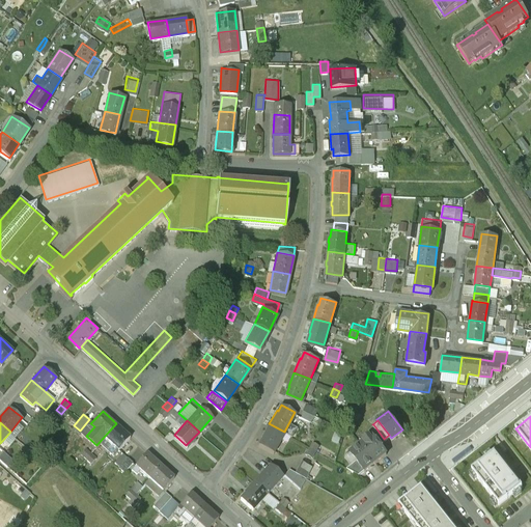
[(116,423),(105,436),(118,448),(130,436),(116,423)]
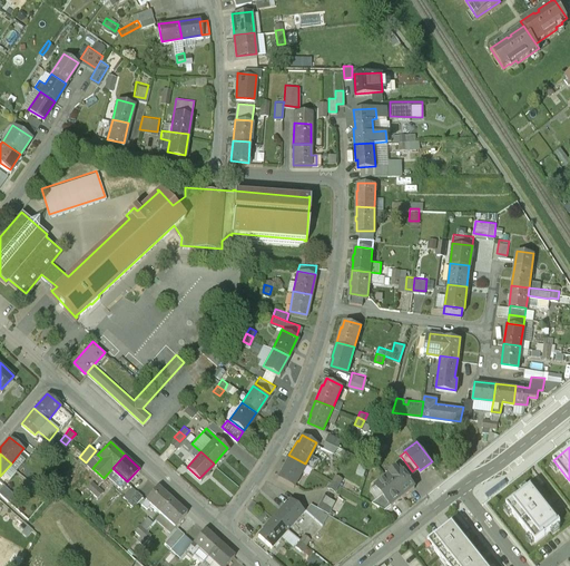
[(305,464),(288,455),(282,468),(283,469),(278,476),(294,484),(305,464)]
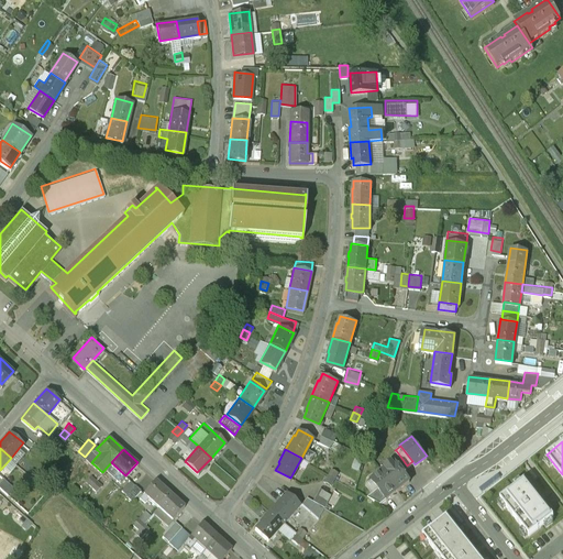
[(407,466),(396,450),(390,455),(394,459),(403,470),(407,466)]
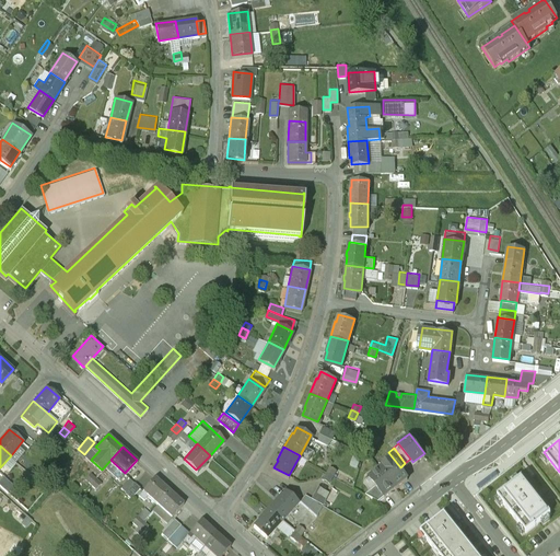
[(392,456),(381,466),(396,486),(408,476),(400,467),(392,456)]
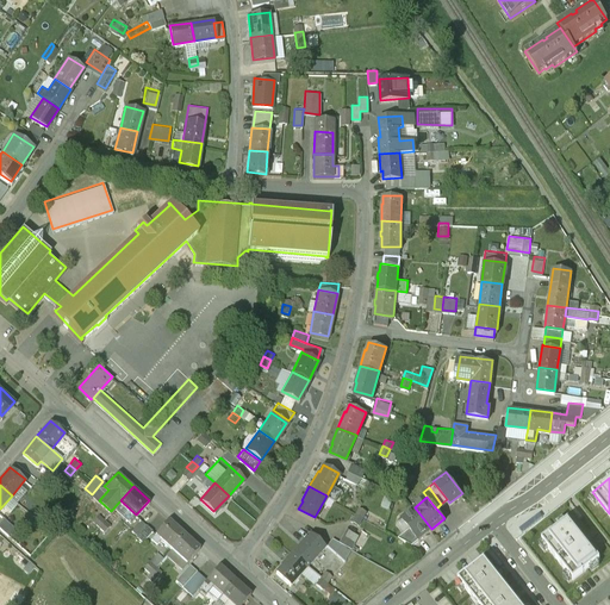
[(367,509),(360,504),(355,511),(362,516),(367,509)]
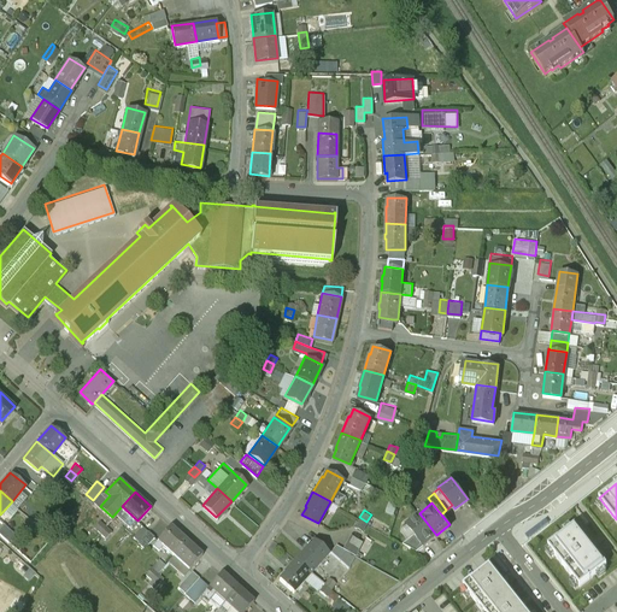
[(35,511),(30,517),(36,522),(41,516),(35,511)]
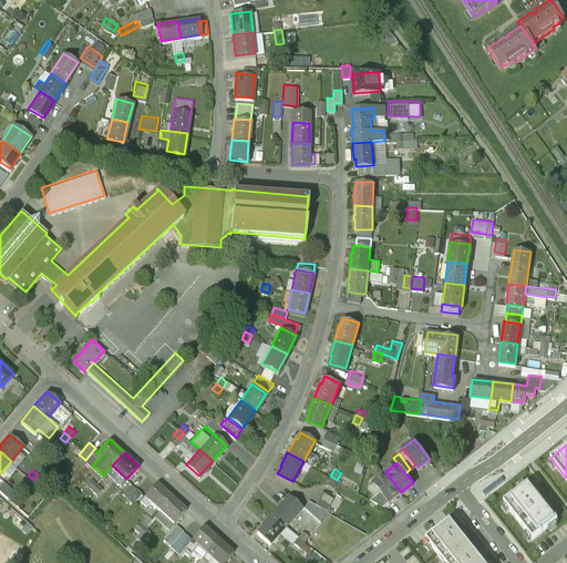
[(385,472),(373,481),(380,490),(390,501),(401,492),(385,472)]
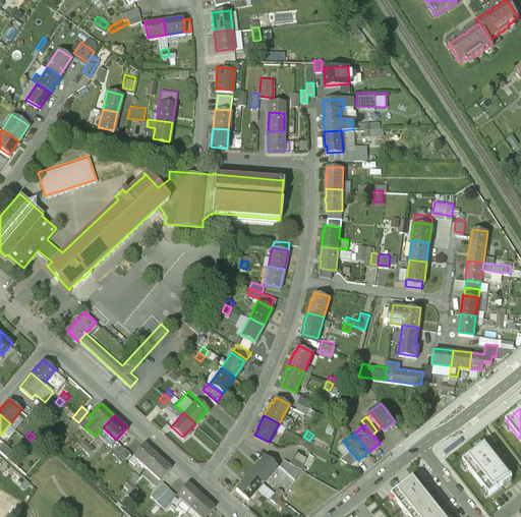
[(25,437),(21,442),(26,446),(31,441),(25,437)]
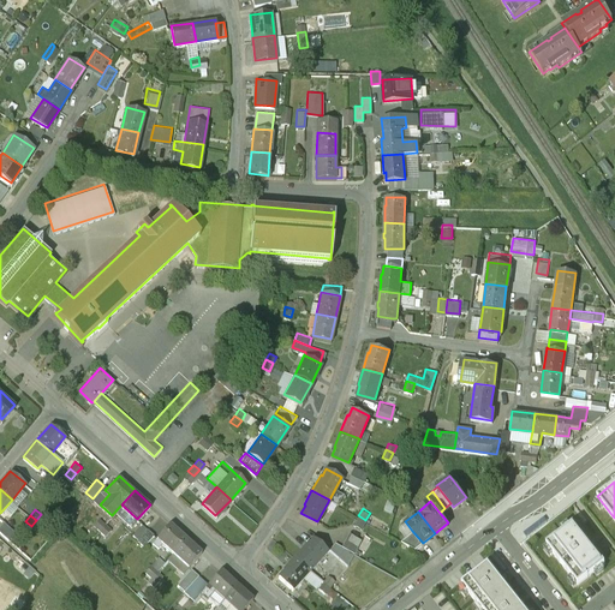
[(365,520),(358,515),(354,522),(362,526),(365,520)]
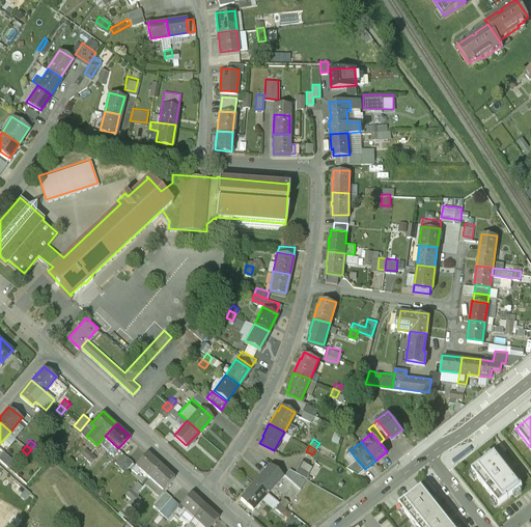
[(85,446),(81,452),(86,456),(90,451),(85,446)]
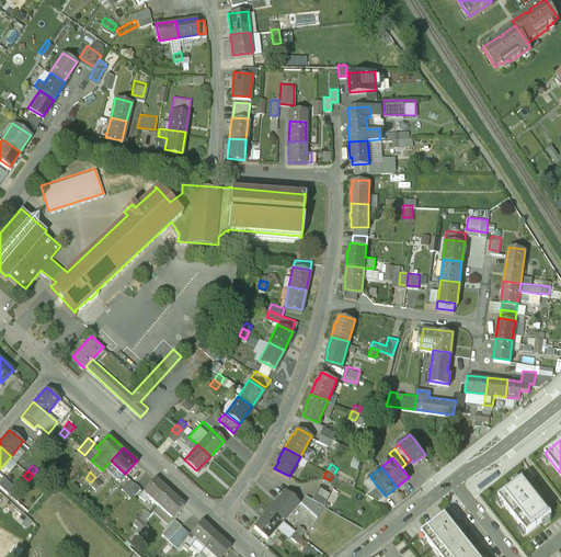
[(13,485),(3,476),(0,479),(0,484),(8,491),(13,485)]
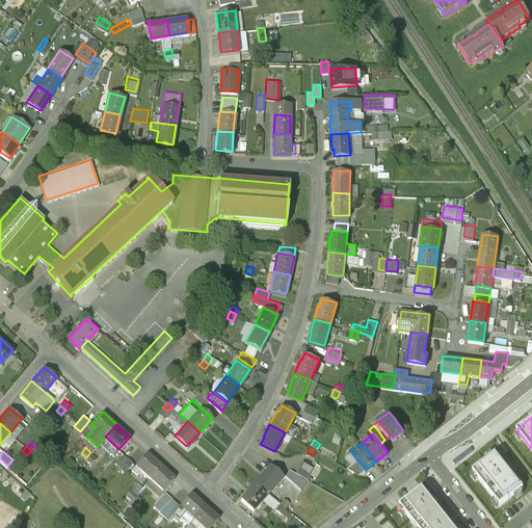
[(160,464),(147,451),(135,465),(149,477),(160,464)]
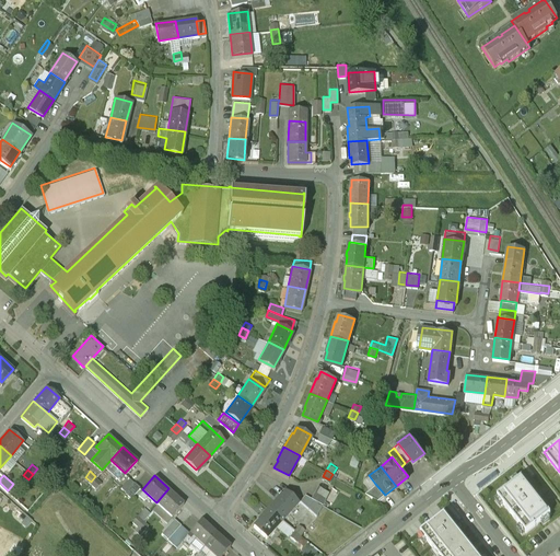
[(551,511),(522,475),(498,495),(526,531),(551,511)]
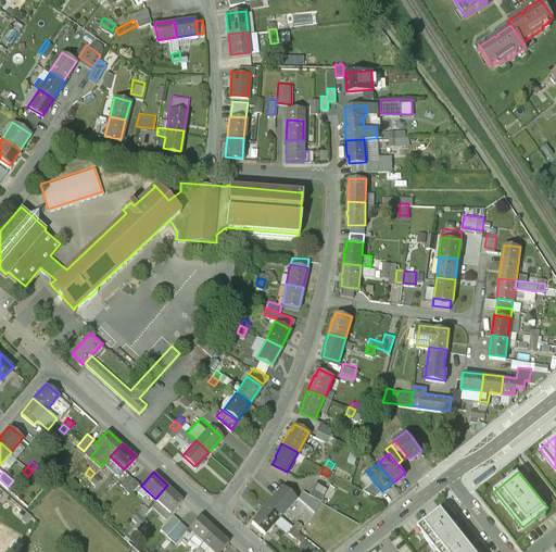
[(95,473),(90,478),(96,483),(100,477),(95,473)]
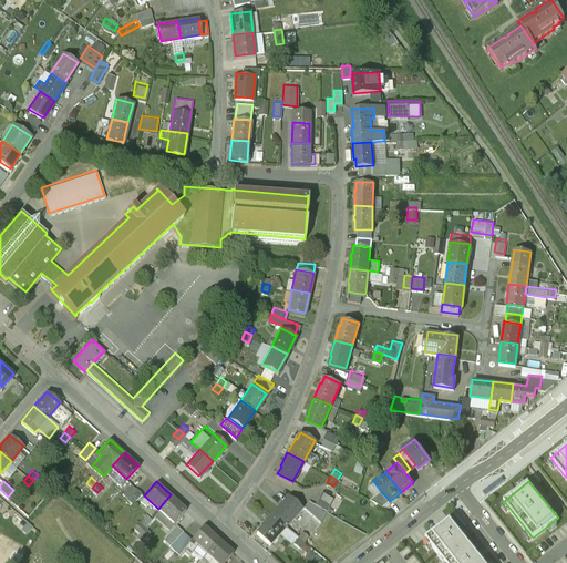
[(131,482),(122,491),(127,495),(136,487),(131,482)]
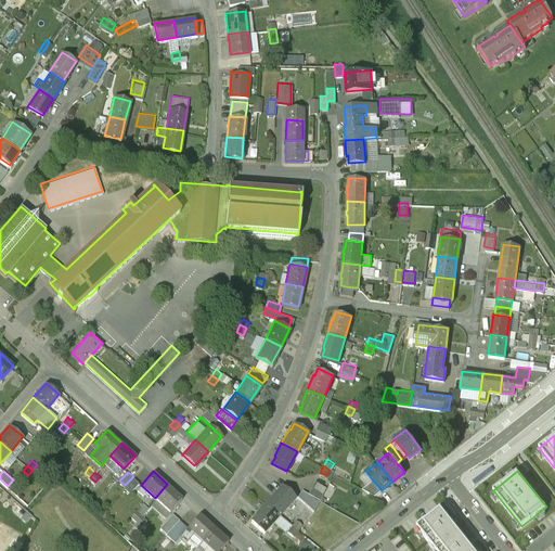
[(315,479),(308,491),(319,498),(320,498),(326,486),(315,479)]
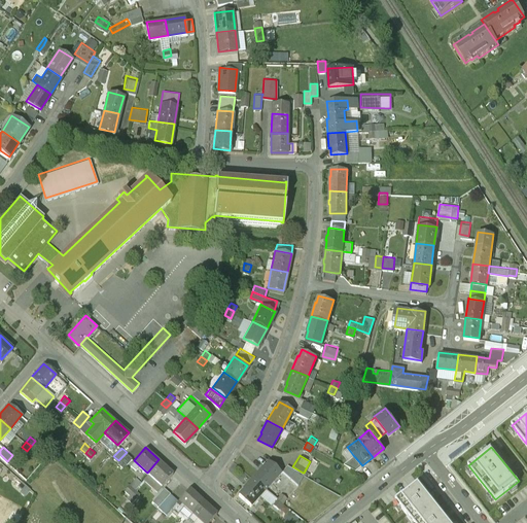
[(353,455),(344,462),(356,469),(362,465),(353,455)]
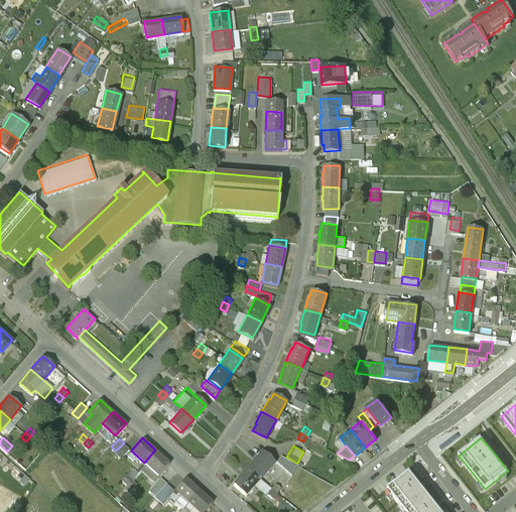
[(155,450),(144,463),(157,475),(168,462),(155,450)]
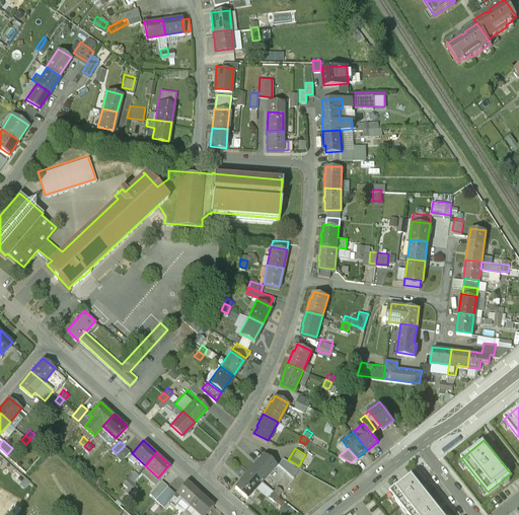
[(265,453),(260,458),(258,457),(249,468),(262,480),(276,463),(265,453)]
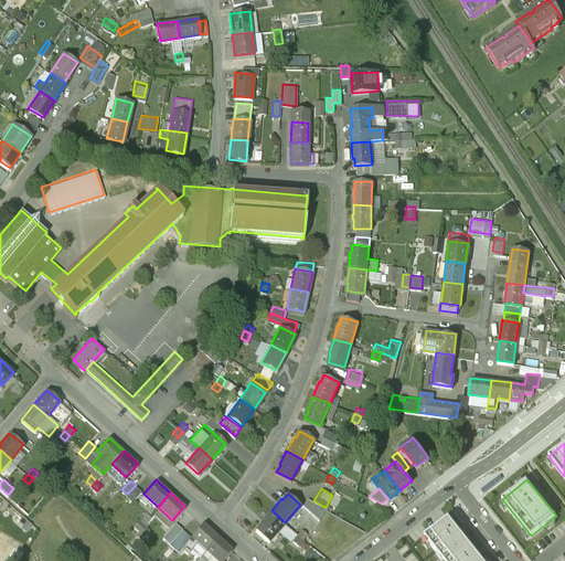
[(313,500),(308,497),(304,503),(319,517),(324,507),(313,500)]
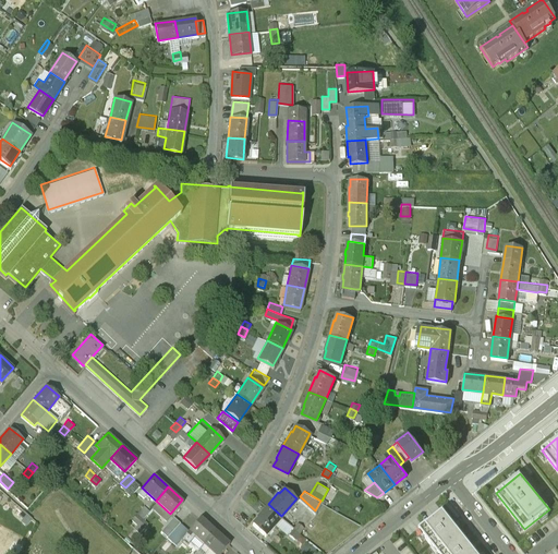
[(281,516),(268,504),(257,516),(258,516),(253,522),(266,533),(281,516)]
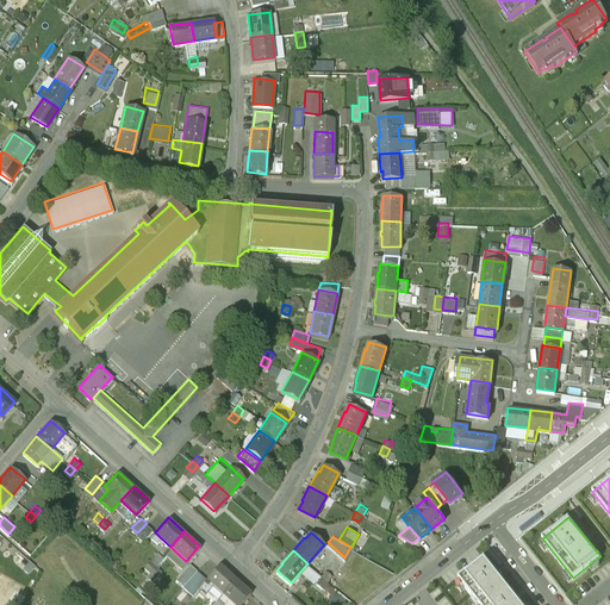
[(522,604),(485,556),(458,578),(479,604),(522,604)]
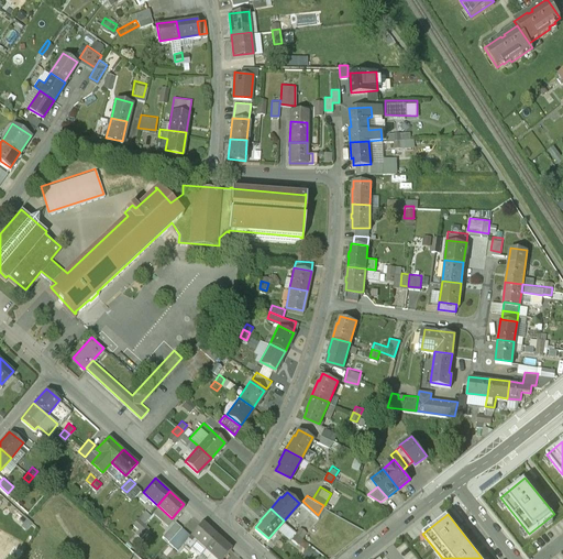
[(138,516),(133,522),(139,527),(143,522),(138,516)]
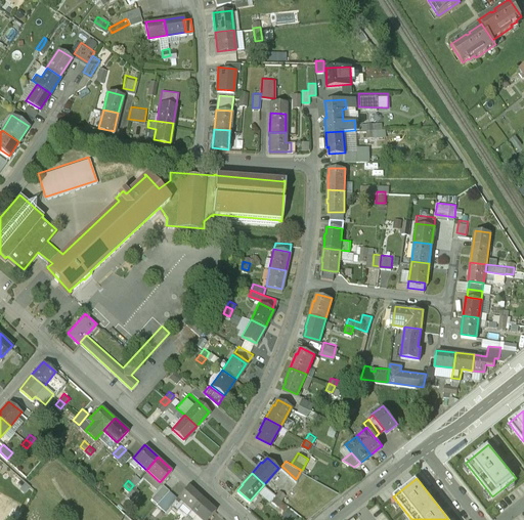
[(202,496),(188,484),(170,505),(175,510),(182,502),(190,509),(202,496)]
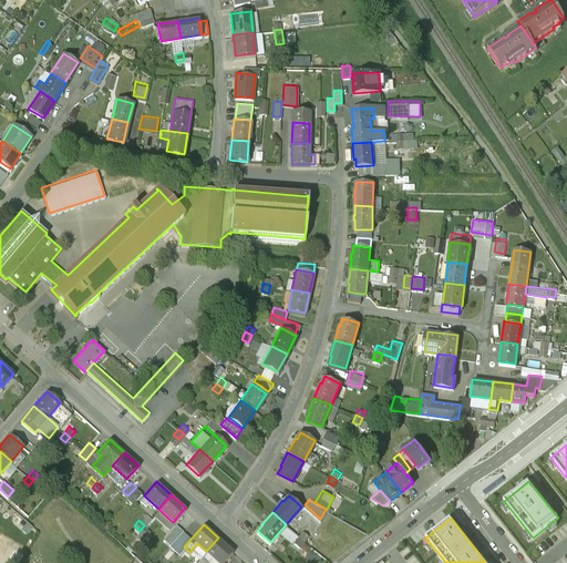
[(144,525),(140,531),(144,535),(150,530),(144,525)]
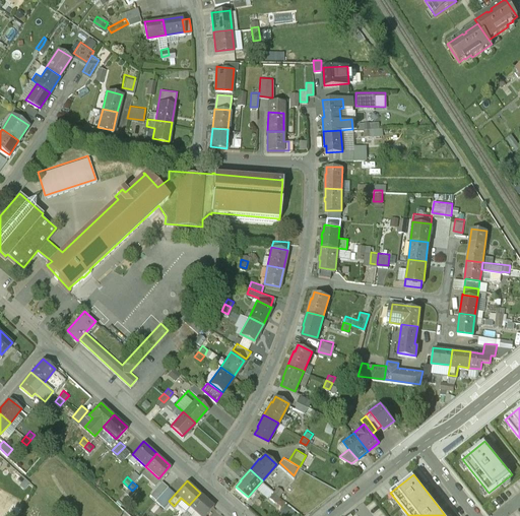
[(283,490),(277,485),(273,491),(279,495),(283,490)]
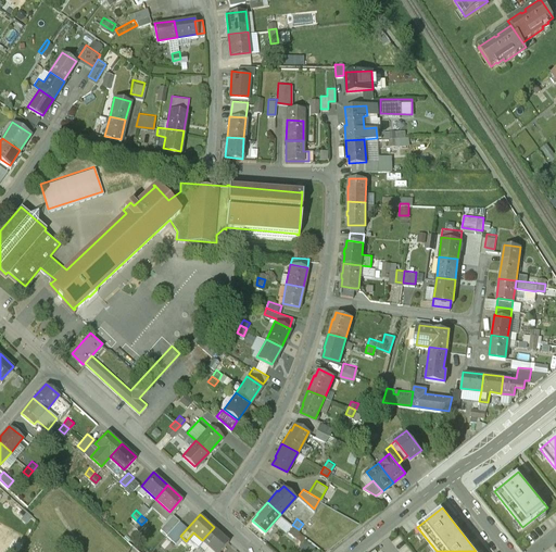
[(299,529),(292,525),(288,530),(294,535),(299,529)]
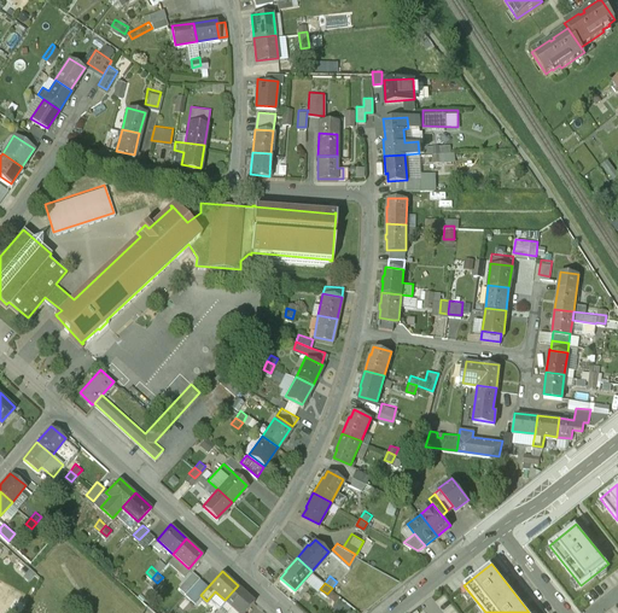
[(238,585),(225,600),(238,612),(240,612),(254,600),(238,585)]
